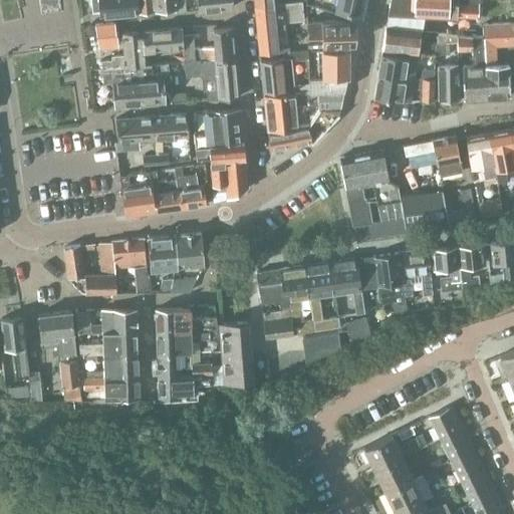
[(139,12),(137,0),(90,0),(91,11),(99,10),(100,16),(139,12)]
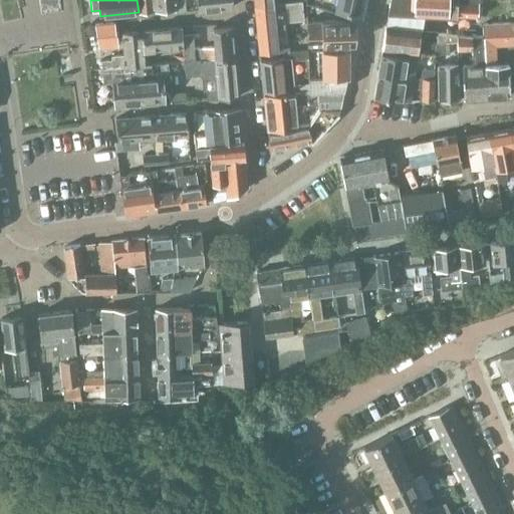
[(137,0),(139,12),(154,11),(154,10),(177,8),(176,0),(137,0)]
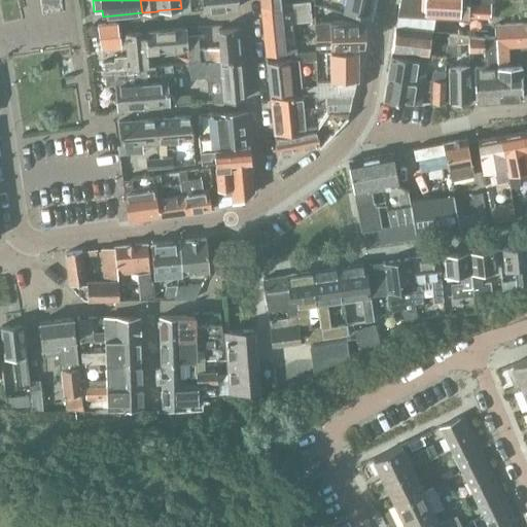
[(182,14),(190,13),(188,0),(180,0),(181,8),(182,14)]
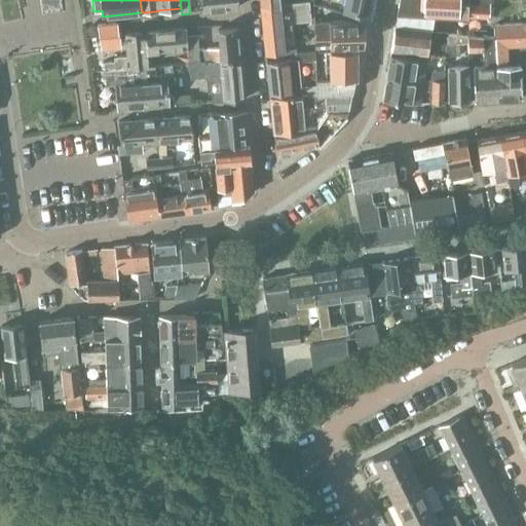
[(235,0),(200,0),(202,12),(236,9),(235,0)]
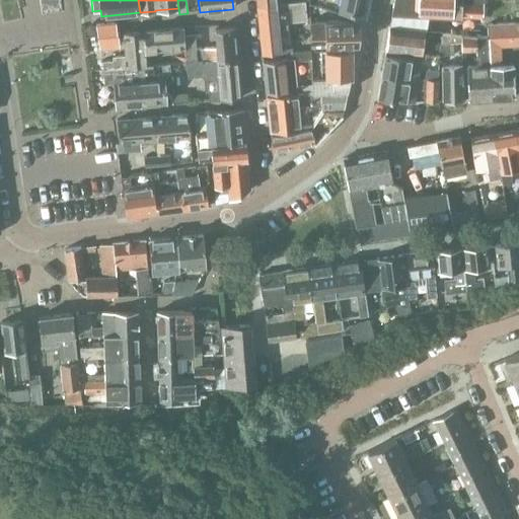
[(341,0),(339,10),(341,10),(355,13),(363,15),(366,0),(341,0)]
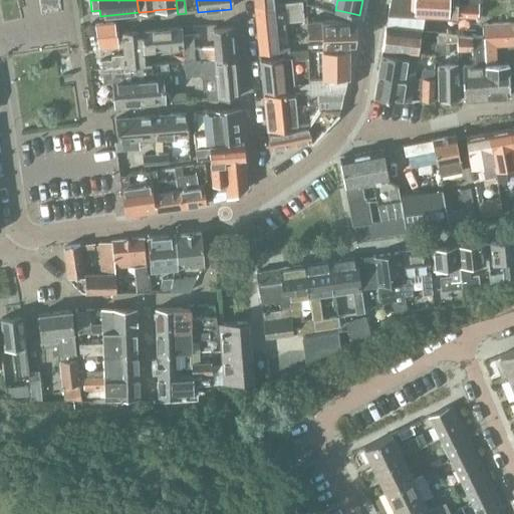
[(390,0),(388,17),(387,27),(421,32),(422,19),(456,21),(456,16),(473,17),(473,0),(390,0)]
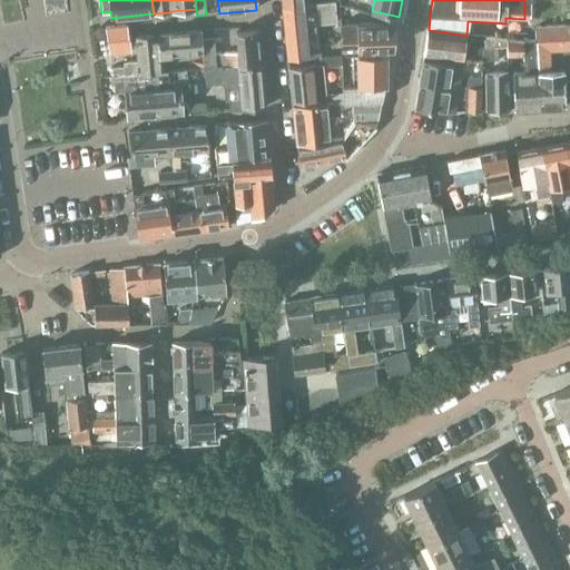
[(315,51),(307,52),(306,48),(316,47),(315,25),(336,22),(334,2),(307,5),(303,6),(303,7),(283,8),(288,59),(315,59),(316,58),(315,51)]
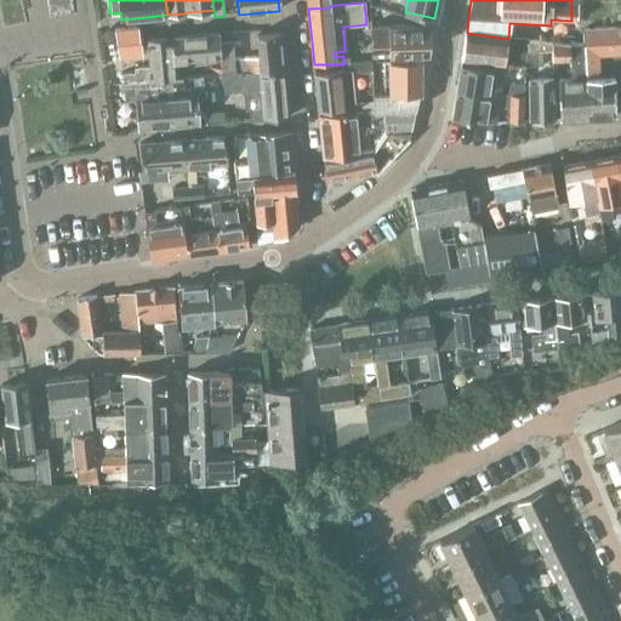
[(426,52),(431,24),(371,28),(372,55),(426,52)]
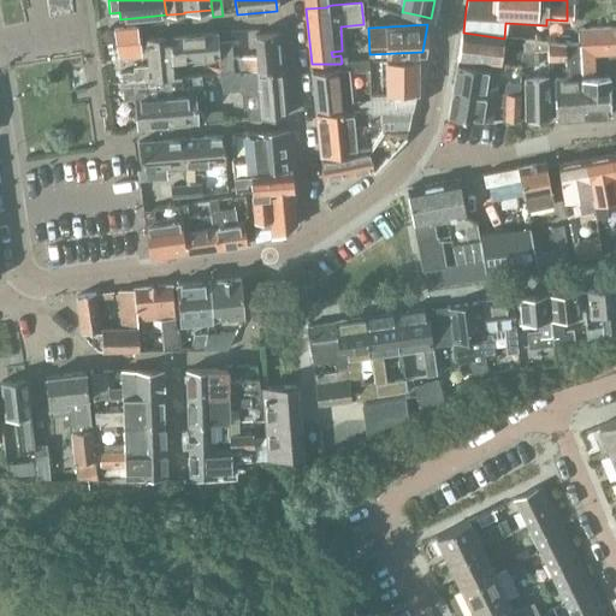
[(615,27),(576,29),(578,43),(581,43),(615,41),(615,27)]
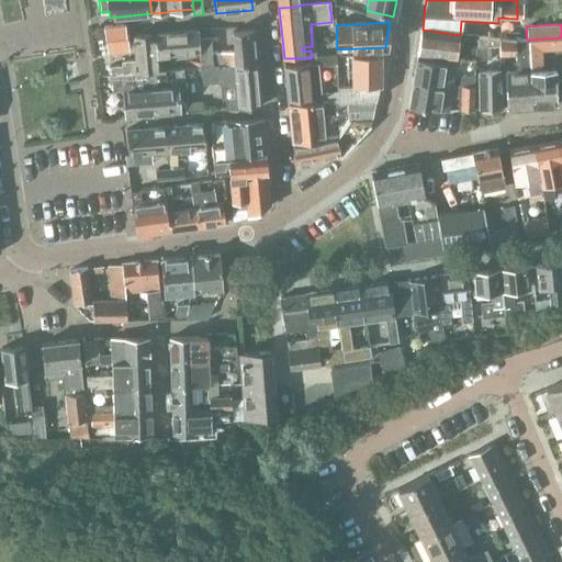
[(104,40),(105,40),(127,37),(127,36),(126,36),(124,25),(103,27),(104,40)]
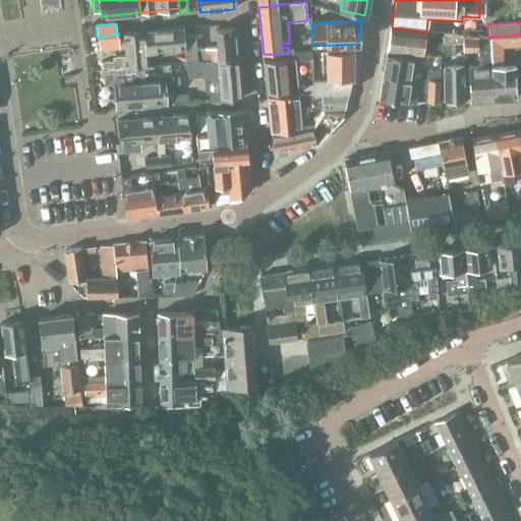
[(203,60),(207,60),(239,56),(236,25),(216,27),(218,47),(201,48),(203,60)]
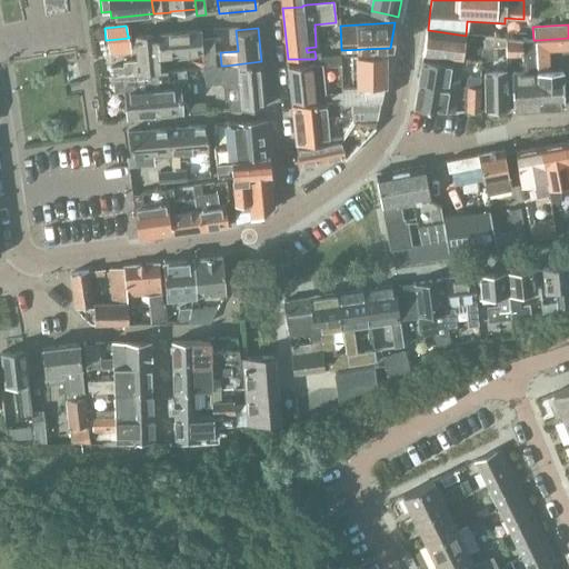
[(212,38),(202,38),(201,30),(157,35),(159,57),(192,53),(193,58),(199,58),(199,52),(201,52),(202,69),(215,68),(212,38)]
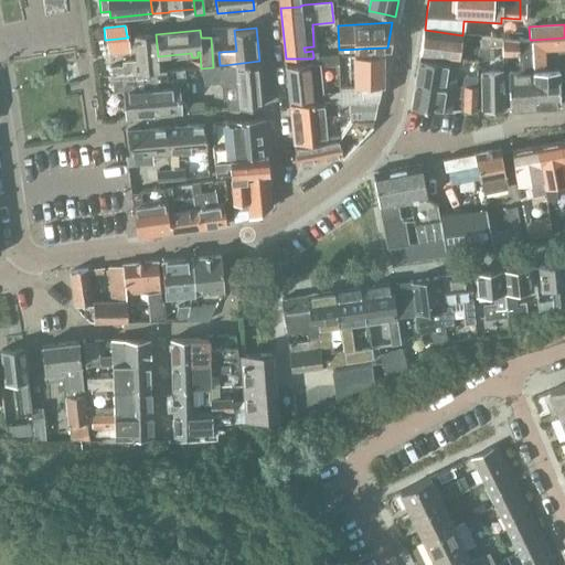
[(462,35),(425,30),(422,54),(460,59),(462,35)]
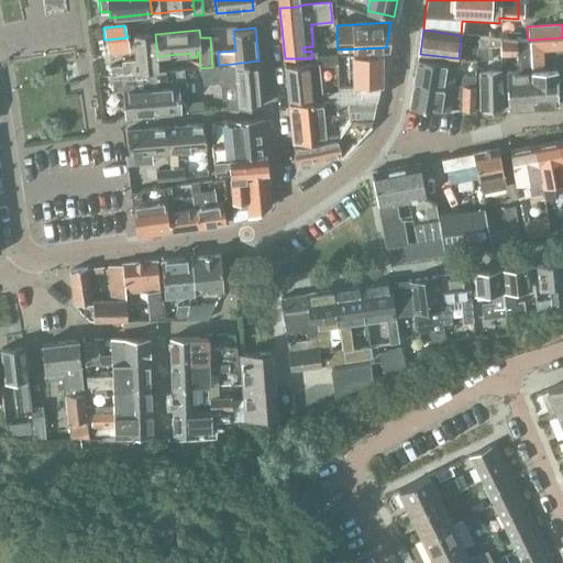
[(113,92),(120,91),(119,76),(148,73),(159,72),(157,56),(155,34),(134,37),(136,61),(120,63),(121,66),(110,67),(113,92)]
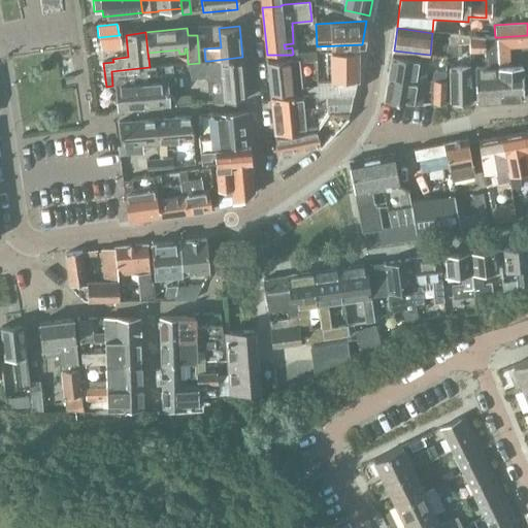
[(448,34),(448,44),(460,44),(468,43),(468,36),(448,34)]
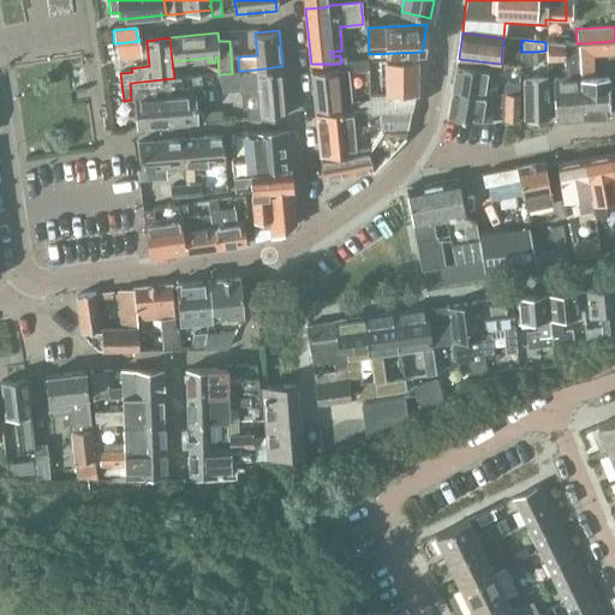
[(139,41),(115,43),(117,58),(141,55),(139,41)]
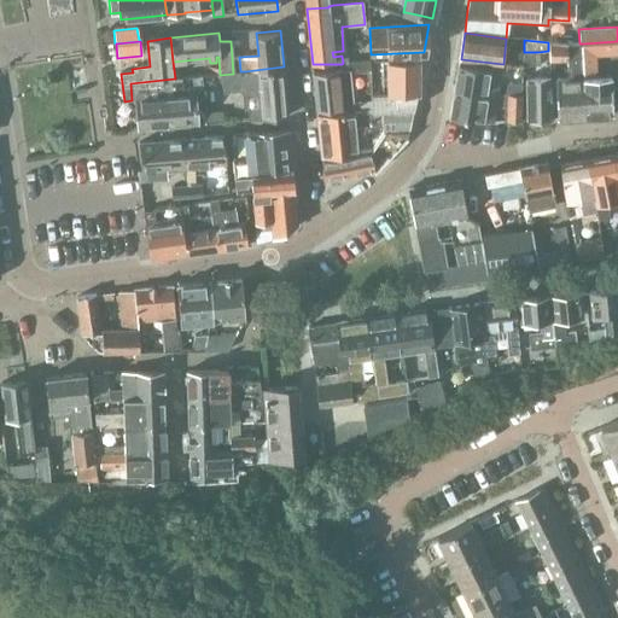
[(617,53),(617,41),(583,44),(584,77),(596,77),(595,56),(617,53)]
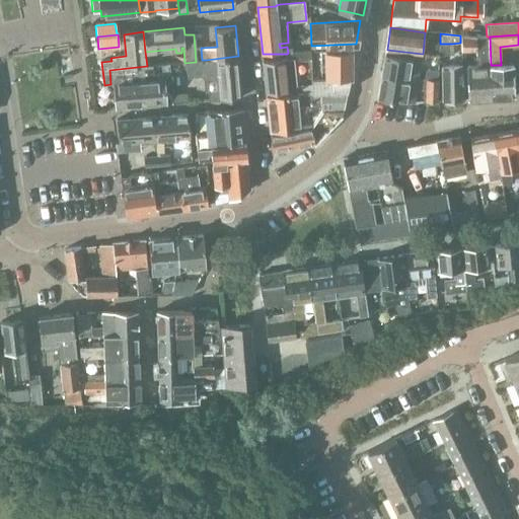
[(460,51),(475,50),(474,38),(460,35),(460,51)]
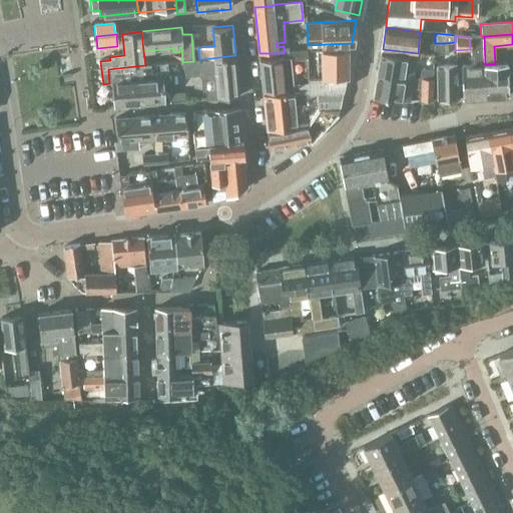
[(469,37),(470,49),(471,66),(463,67),(464,98),(487,97),(486,66),(485,66),(485,64),(484,36),(481,36),(469,37)]
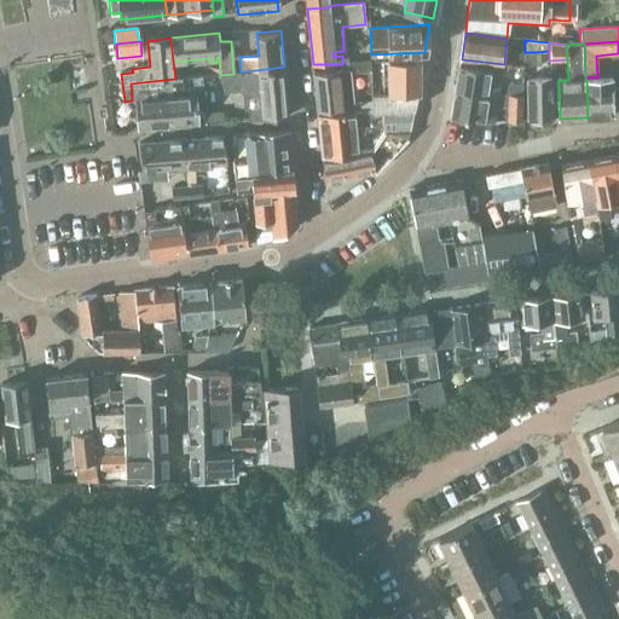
[(525,52),(524,67),(539,67),(539,52),(525,52)]
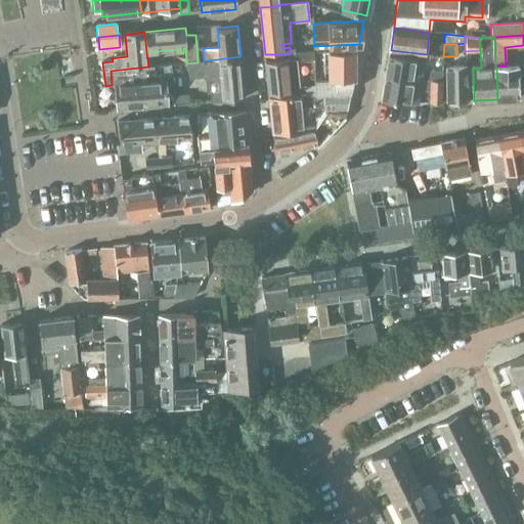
[(324,79),(315,80),(315,93),(323,93),(351,91),(350,79),(354,78),(354,72),(355,71),(354,50),(323,52),(323,56),(328,56),(329,79),(324,79)]
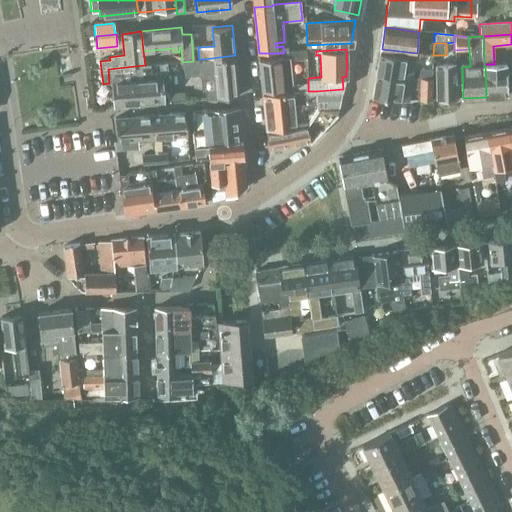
[(284,52),(283,53),(284,60),(260,62),(263,93),(291,91),(288,61),(305,59),(304,50),(284,52)]
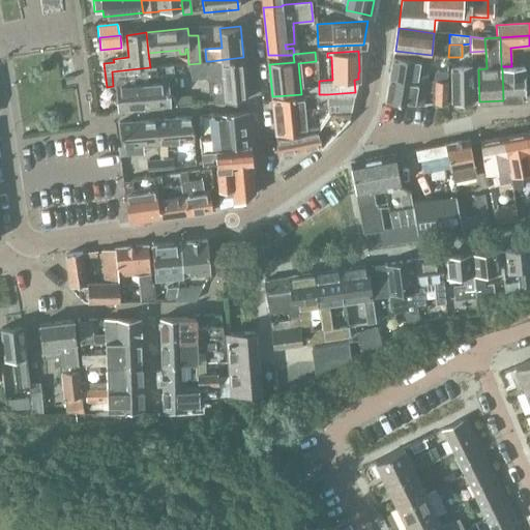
[(243,57),(210,61),(212,81),(223,80),(225,100),(247,98),(243,57)]
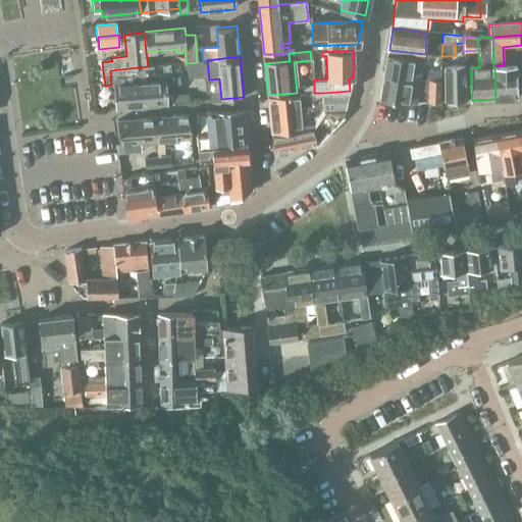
[(385,56),(382,79),(419,81),(422,59),(385,56)]
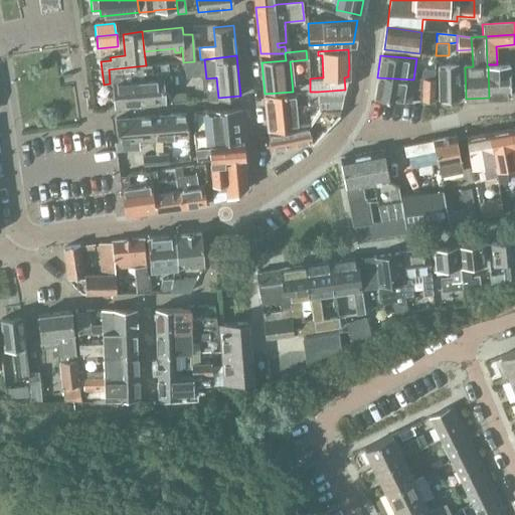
[(150,64),(146,65),(136,66),(140,106),(165,104),(162,78),(152,79),(150,64)]
